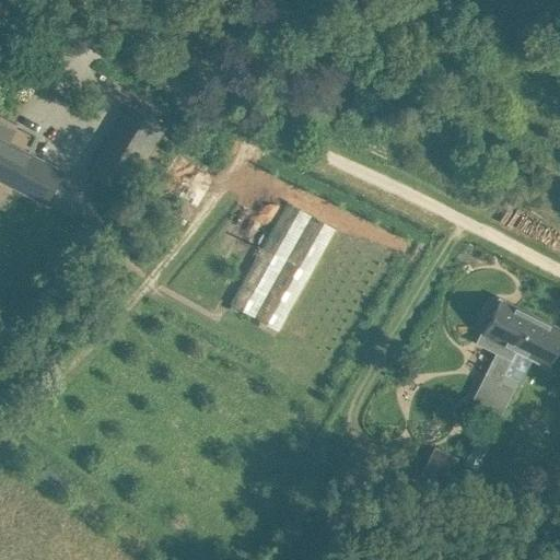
[(163,129),(130,108),(89,173),(121,194),(163,129)]
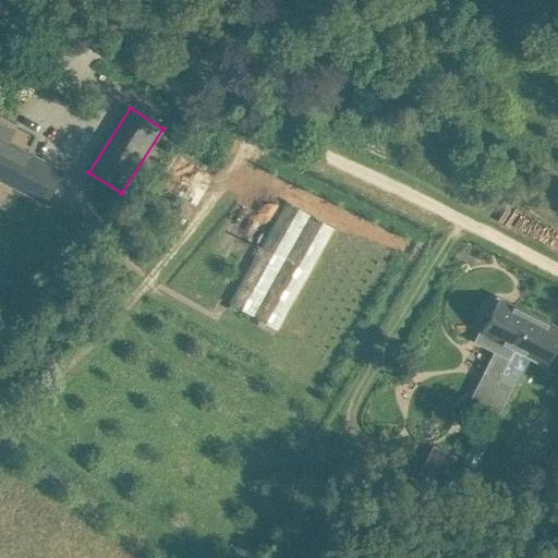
[(11,131),(0,125),(0,178),(44,201),(59,171),(4,143),(11,131)]
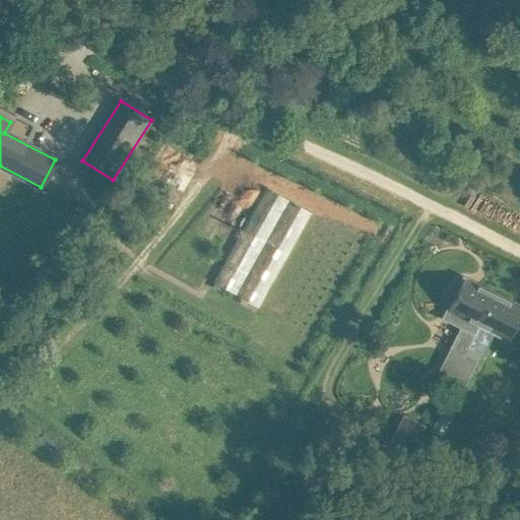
[(311,213),(265,188),(212,282),(258,308),(311,213)]
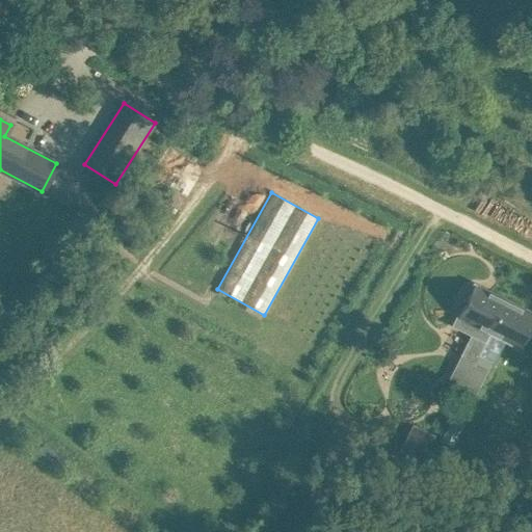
[(473,338),(449,386),(460,391),(461,389),(505,300),(473,285),(464,303),(456,321),(453,329),(473,338)]
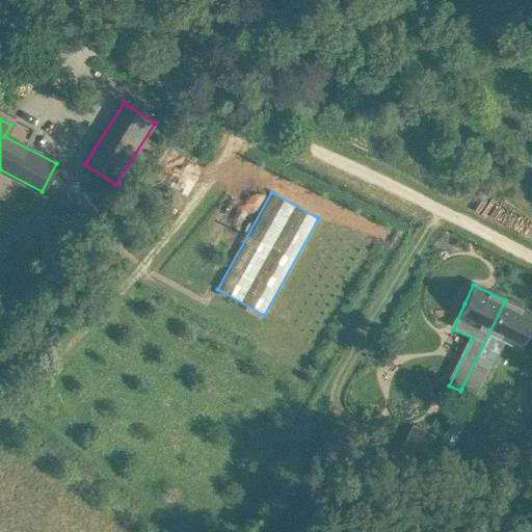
[(461,389),(460,391),(475,398),(490,367),(491,364),(495,365),(505,344),(520,351),(527,335),(531,323),(531,314),(505,300),(461,389)]
